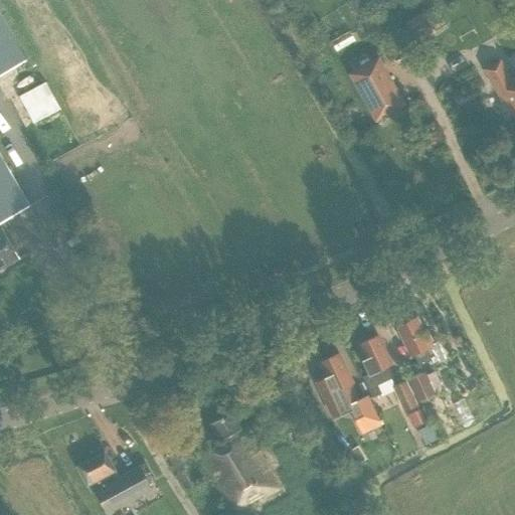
[(436,31),(423,11),(404,23),(416,43),(436,31)]
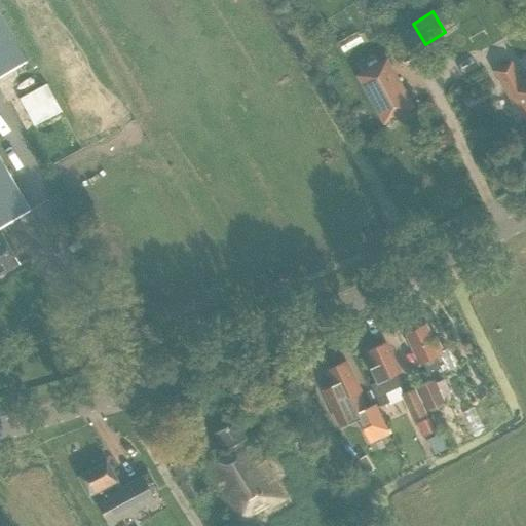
[(0,76),(27,62),(0,14),(0,76)]
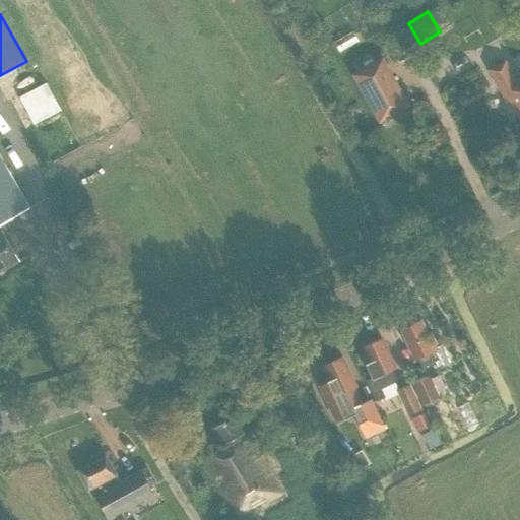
[(409,106),(382,57),(351,74),(378,123),(409,106)]
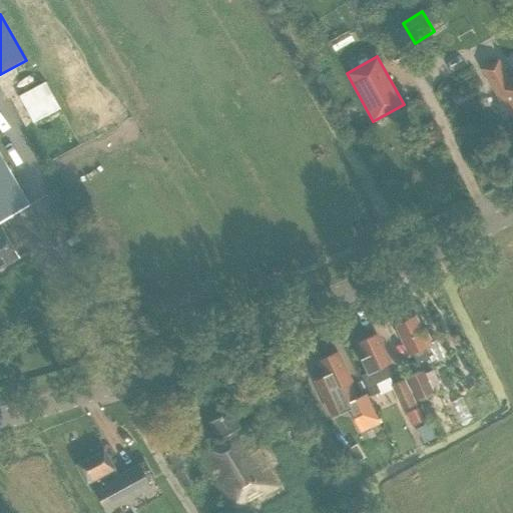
[(512,115),(512,76),(508,80),(500,64),(485,72),(507,114),(511,112),(512,115)]
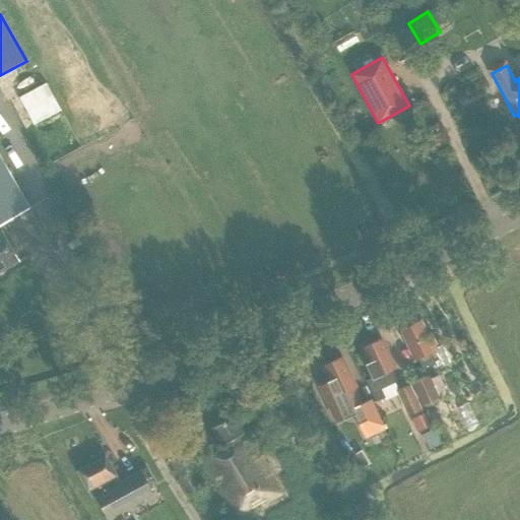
[(18,98),(33,124),(60,110),(46,83),(18,98)]
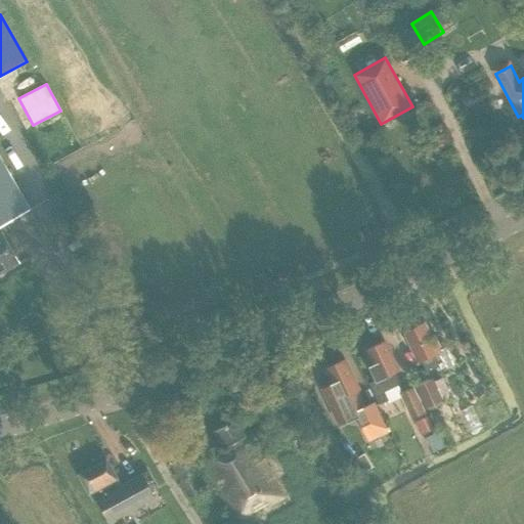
[(0,272),(18,262),(1,232),(0,233),(0,226),(29,210),(0,159),(0,272)]
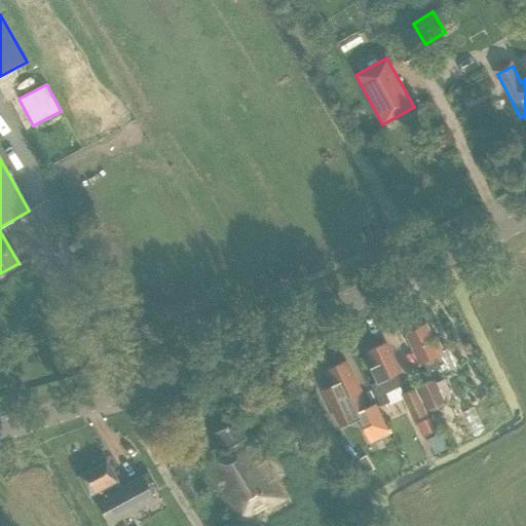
[(442,350),(436,337),(431,339),(424,325),(406,333),(420,363),(423,362),(428,373),(441,367),(443,371),(455,365),(447,348),(442,350)]
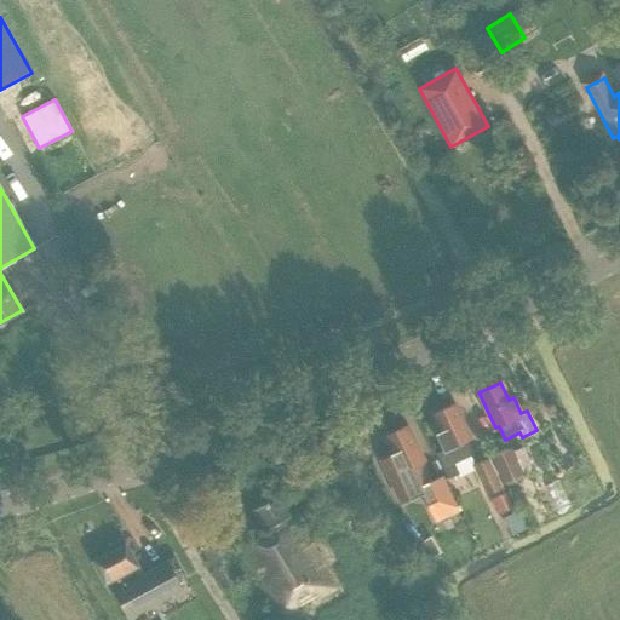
[(454,403),(432,413),(441,431),(436,434),(443,451),(437,454),(448,478),(459,474),(454,463),(474,454),(468,441),(470,438),(454,403)]
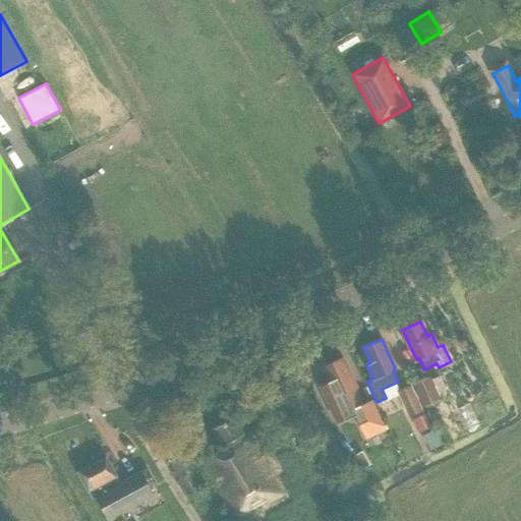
[(356,388),(342,357),(324,365),(331,381),(321,386),(338,422),(354,415),(361,428),(381,419),(371,400),(360,405),(353,389),(356,388)]
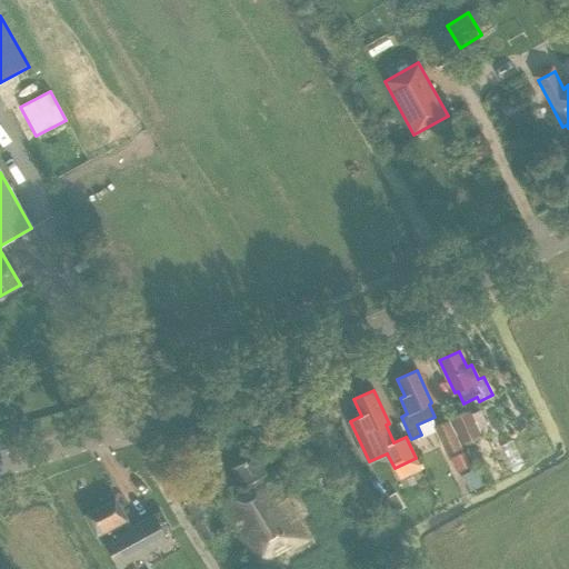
[(467,411),(453,418),(465,443),(478,437),(467,411)]
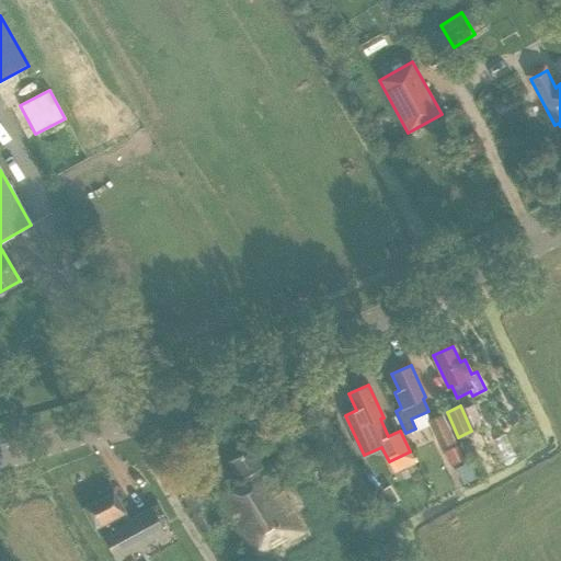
[(453,443),(444,423),(433,428),(443,448),(453,443)]
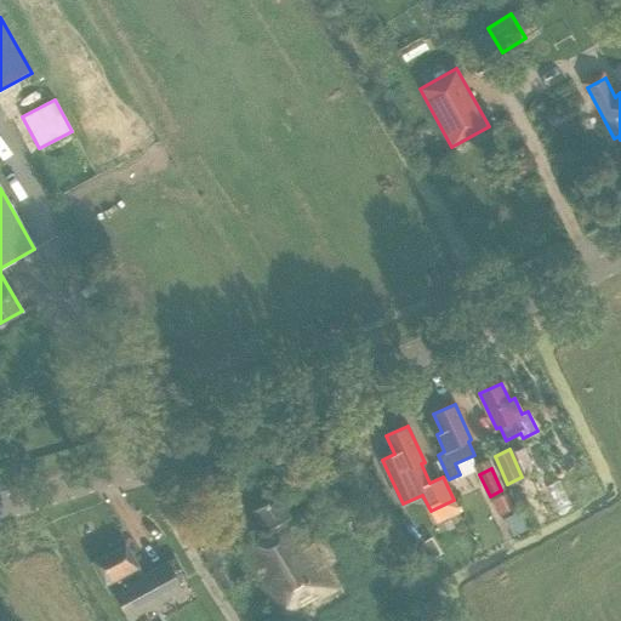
[(273,537),(241,553),(278,620),(298,609),(297,607),(317,596),(318,598),(336,588),(298,522),(295,524),(290,517),(291,517),(280,495),(254,510),(265,531),(268,529),(273,537)]
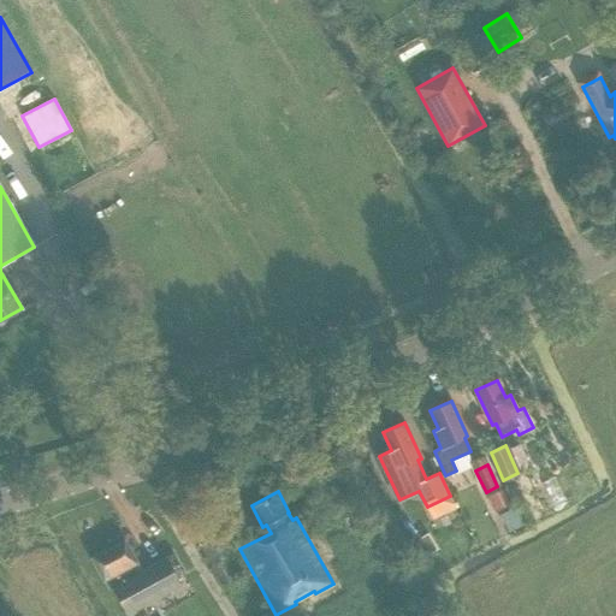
[(181,585),(166,557),(142,570),(125,540),(92,558),(110,590),(113,587),(126,614),(181,585)]
